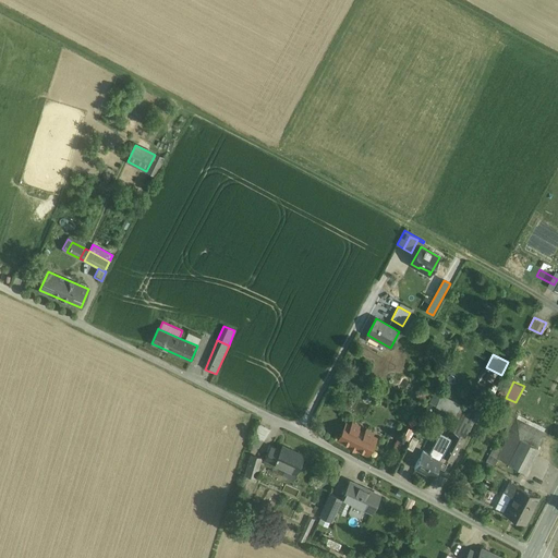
[(435,393),(429,403),(436,407),(440,397),(435,393)]
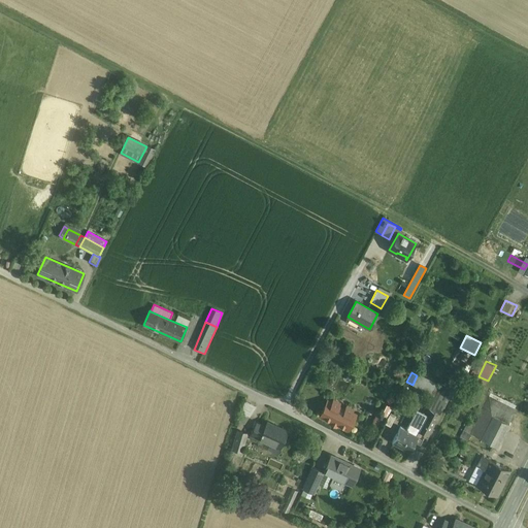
[(440,387),(417,374),(417,375),(413,385),(435,396),(440,387)]
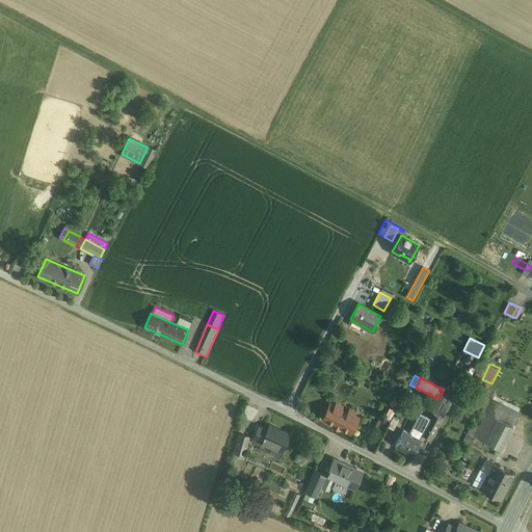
[(439,399),(431,413),(443,418),(446,410),(447,410),(455,393),(445,387),(444,390),(439,399)]
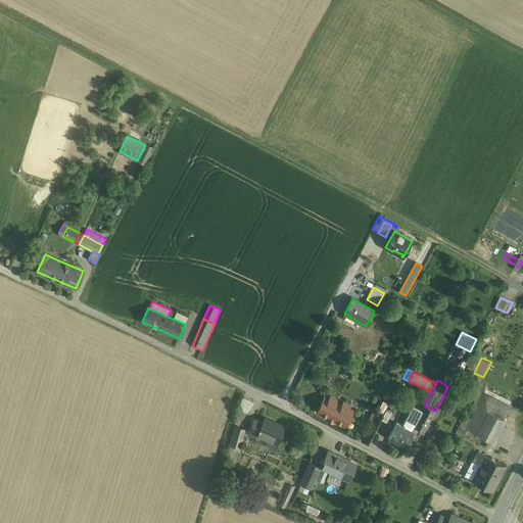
[(510,402),(482,388),(474,403),(477,406),(502,418),(510,402)]
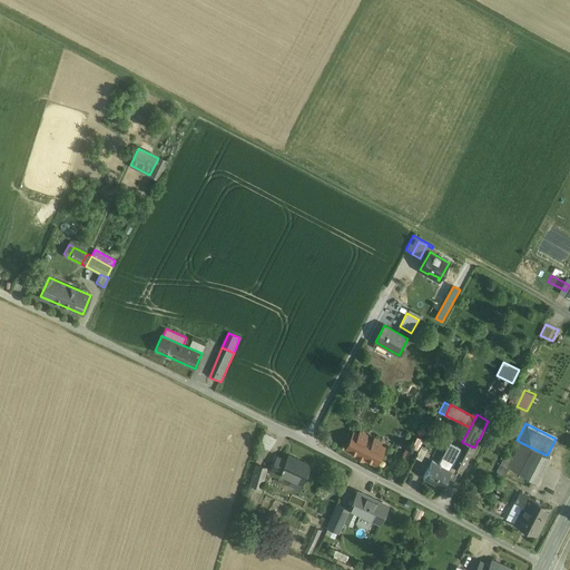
[(263,430),(256,442),(269,449),(276,438),(263,430)]
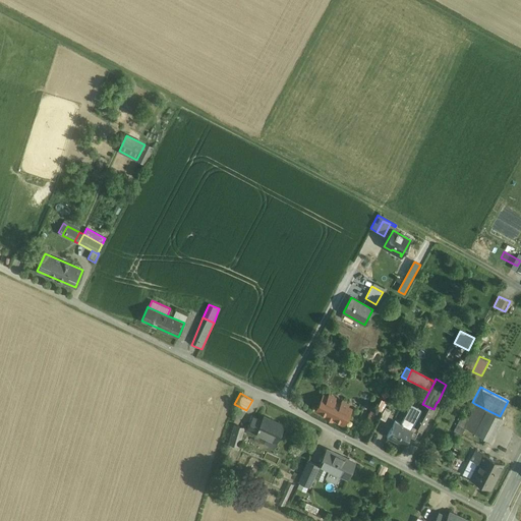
[(336,398),(329,394),(327,397),(324,395),(315,411),(343,424),(351,409),(347,407),(348,404),(341,401),(339,404),(334,402),(336,398)]
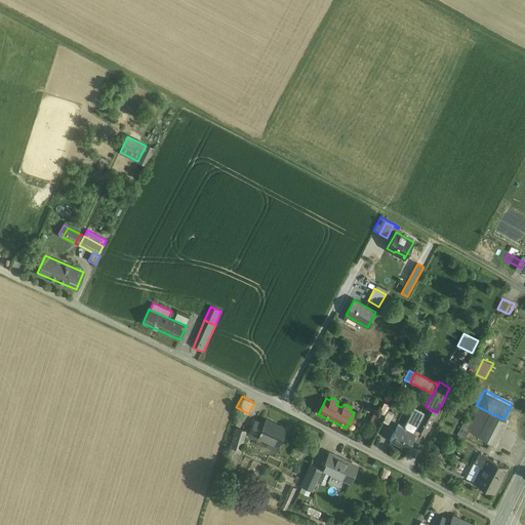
[(426,407),(423,410),(414,428),(416,429),(426,434),(437,412),(426,407)]
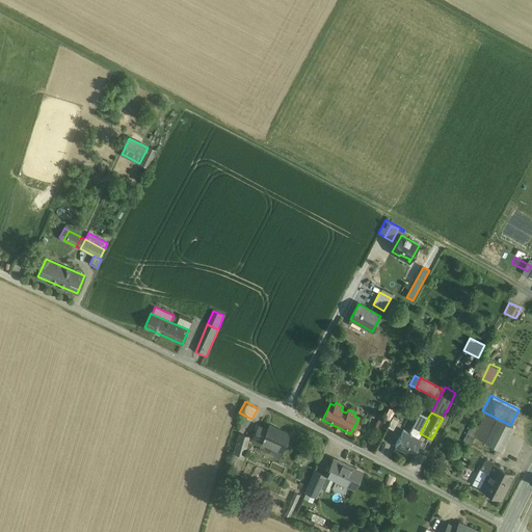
[(510,425),(485,413),(477,430),(474,436),(475,436),(501,450),(512,426),(510,425)]
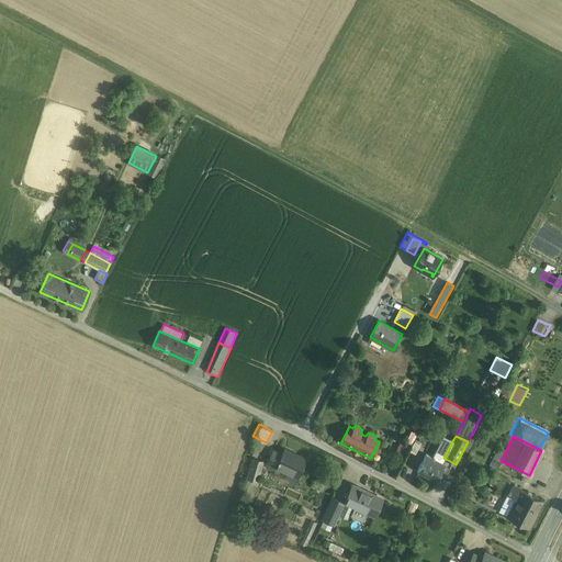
[(412,438),(403,480),(414,483),(424,440),(412,438)]
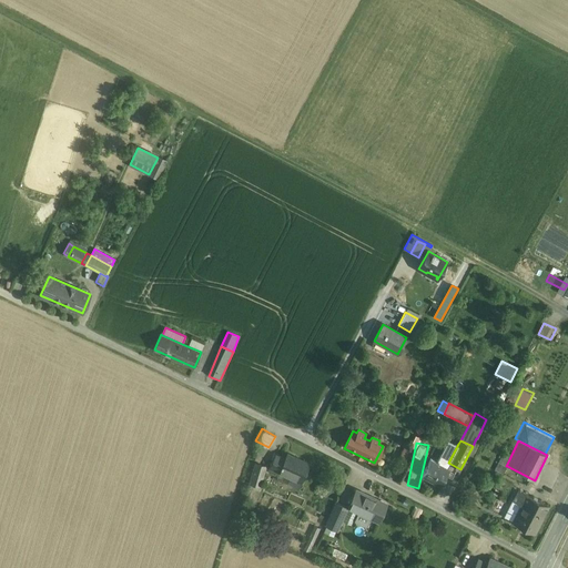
[(452,450),(445,452),(438,464),(448,468),(450,464),(448,463),(458,444),(455,443),(452,450)]
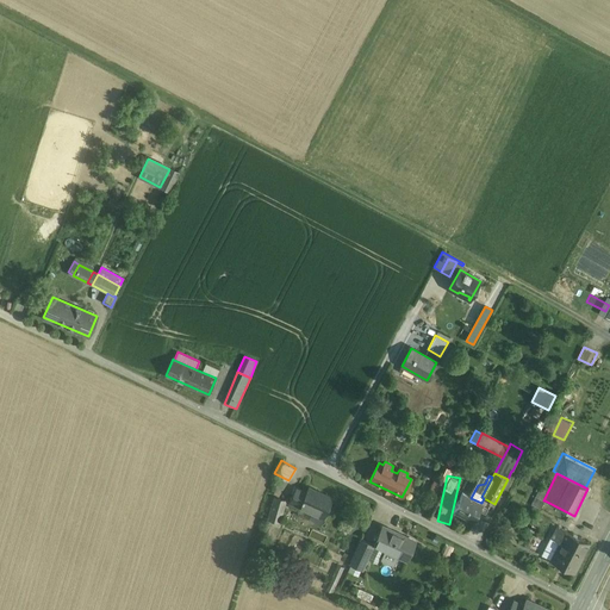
[(332,498),(309,487),(306,492),(296,487),(290,502),(300,508),(300,506),(323,517),(332,498)]
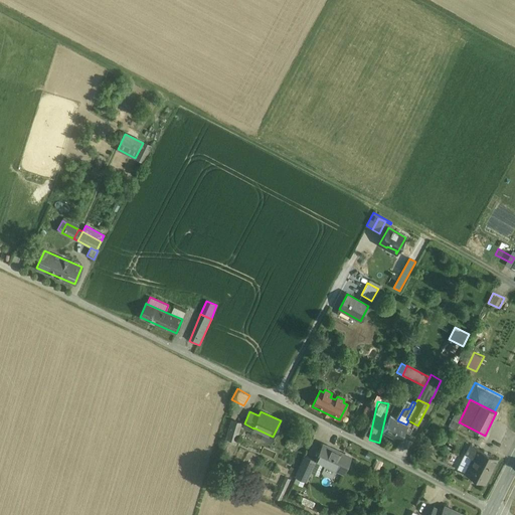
[(456,413),(450,426),(457,431),(460,422),(459,422),(462,416),(456,413)]
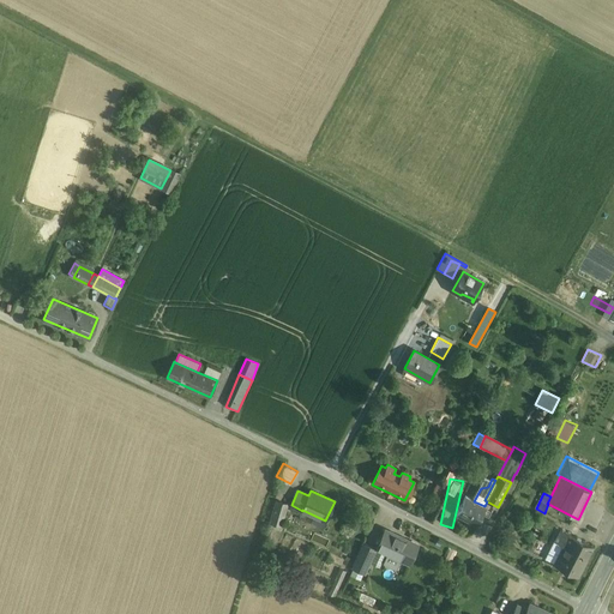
[(474,501),(465,497),(456,515),(468,521),(468,519),(475,524),(475,525),(485,507),(485,506),(474,501)]
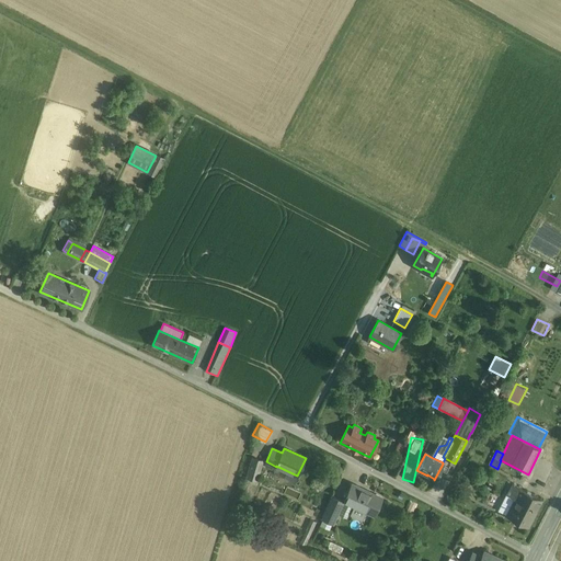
[(263,460),(253,457),(247,478),(256,481),(263,460)]
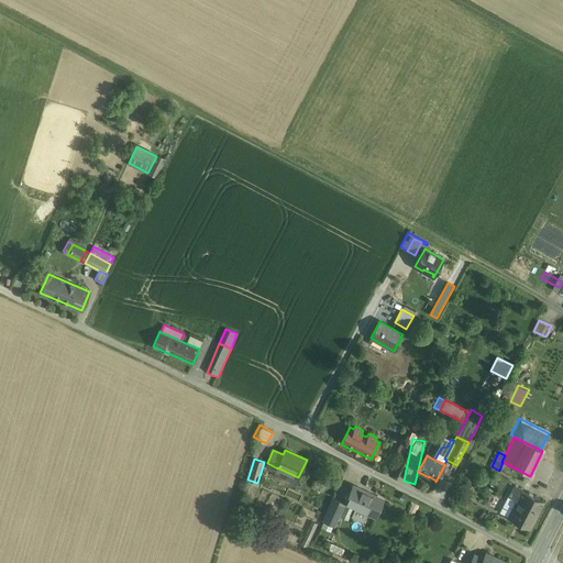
[(384,500),(353,486),(344,504),(354,508),(354,507),(376,517),(384,500)]
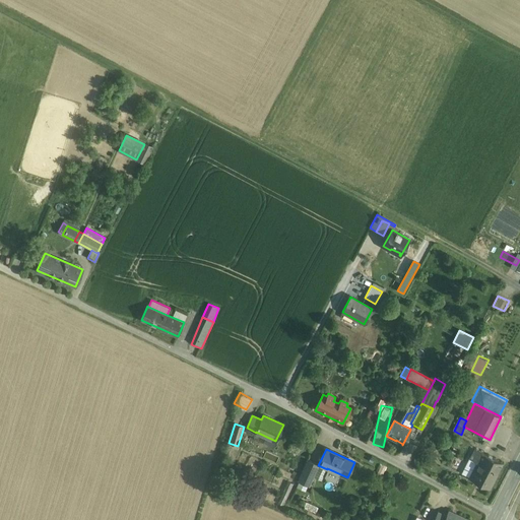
[(482,453),(475,450),(470,459),(477,463),(482,453)]
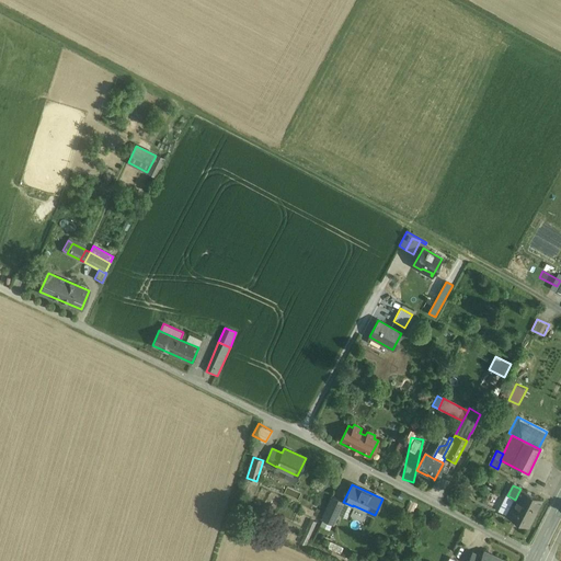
[(542,501),(521,489),(515,500),(506,516),(528,527),(542,501)]
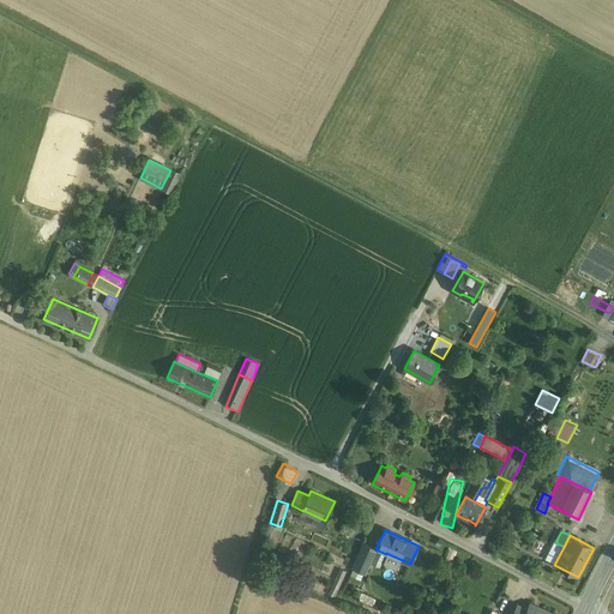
[(375,549),(362,543),(356,557),(369,563),(375,549)]
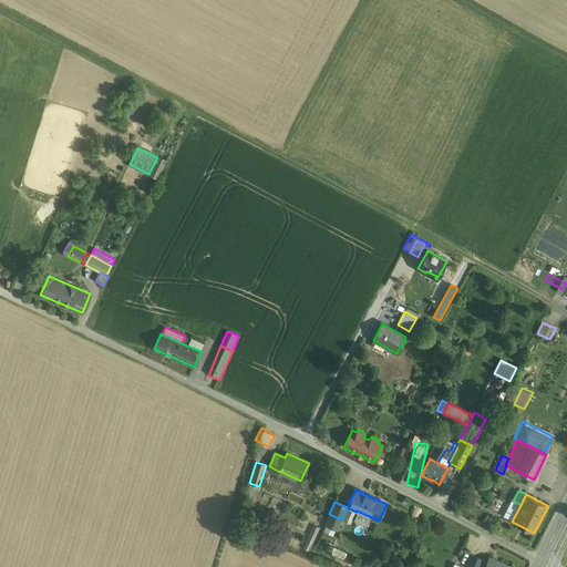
[(261,516),(251,512),(249,517),(259,522),(261,516)]
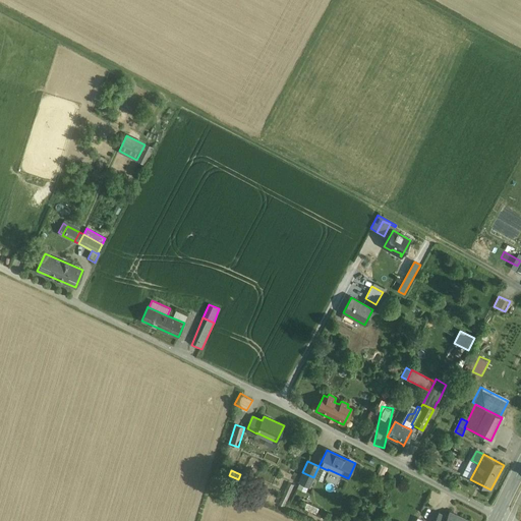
[(313,477),(302,472),(298,481),(309,486),(313,477)]
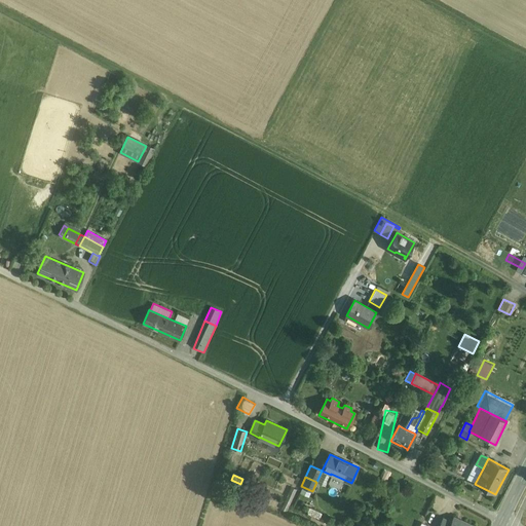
[(292,487),(282,509),(287,511),(297,489),(292,487)]
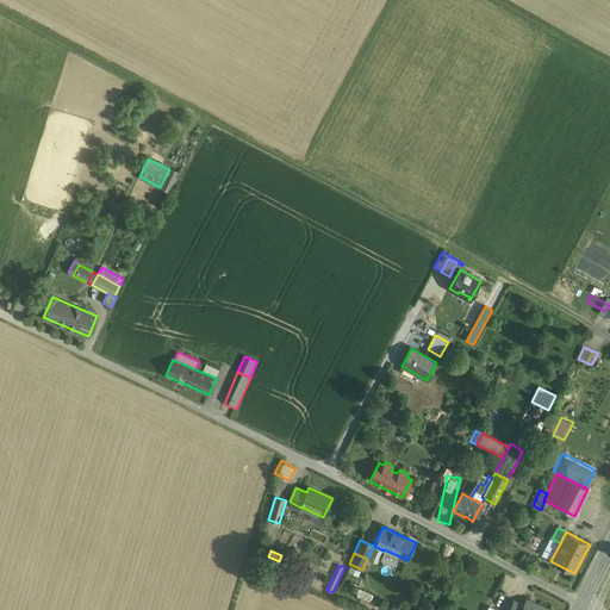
[(360,589),(358,595),(373,599),(374,592),(360,589)]
